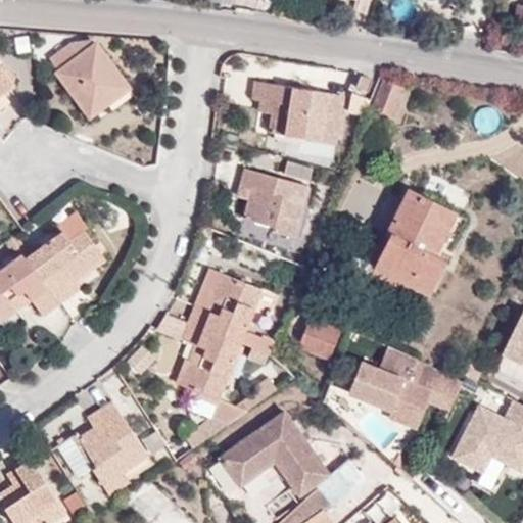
[(107,101),(103,95),(124,81),(96,43),(79,54),(70,43),(49,58),(58,70),(57,72),(89,115),(107,101)]
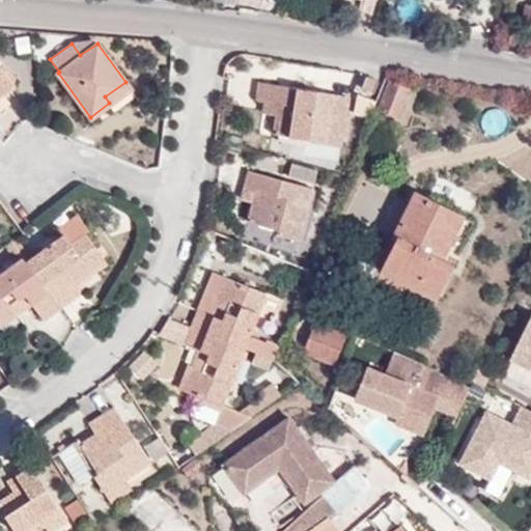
[(98,44),(72,44),(80,55),(98,44)]
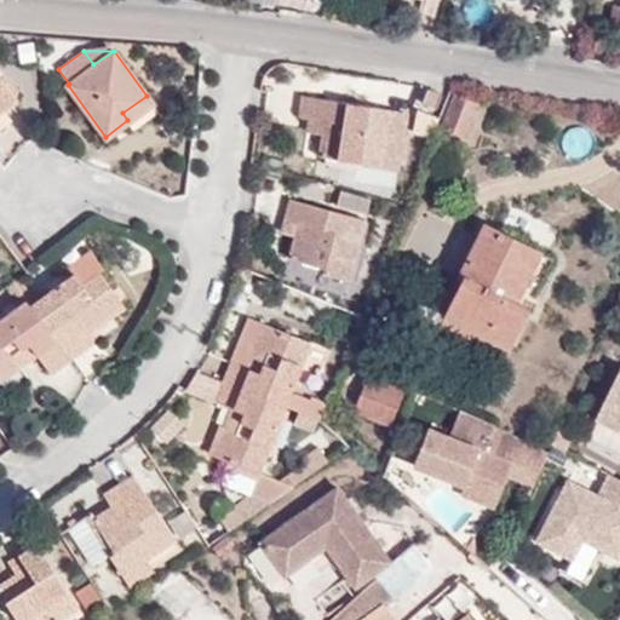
[(0,113),(17,99),(0,78),(0,113)]
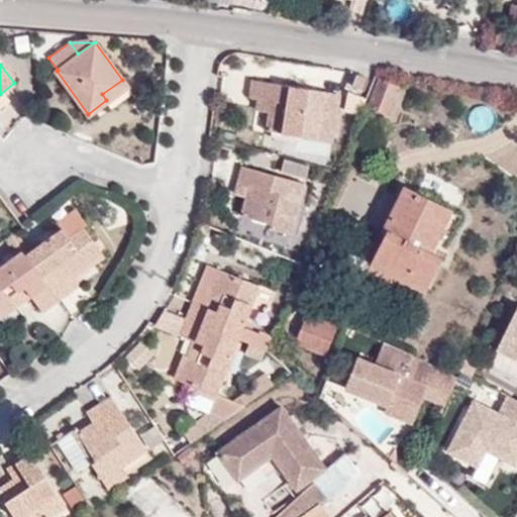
[(353,85),(364,89),(368,78),(357,73),(353,85)]
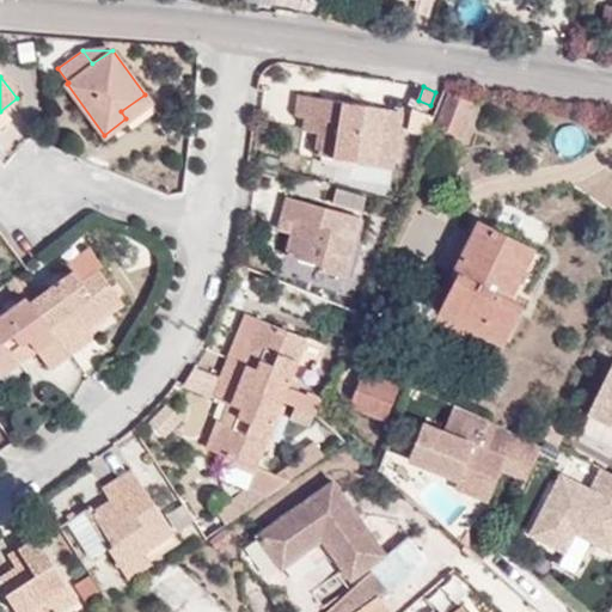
[(319,132),(316,153),(377,164),(386,108),(355,104),(346,102),(299,93),(295,115),(305,116),(328,120),(325,133),(319,132)]
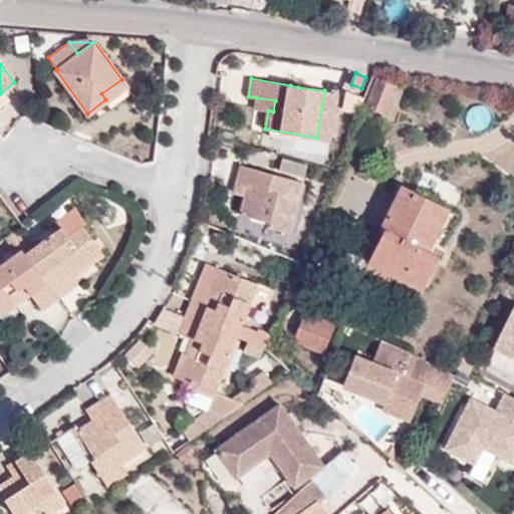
[(367,104),(386,112),(396,85),(377,78),(367,104)]
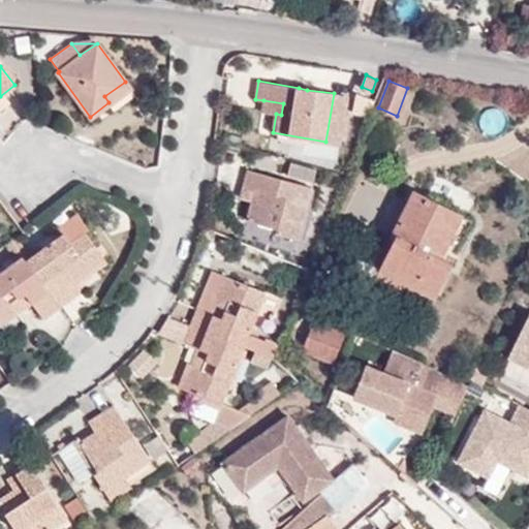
[(109,102),(129,87),(125,82),(104,96),(109,102)]
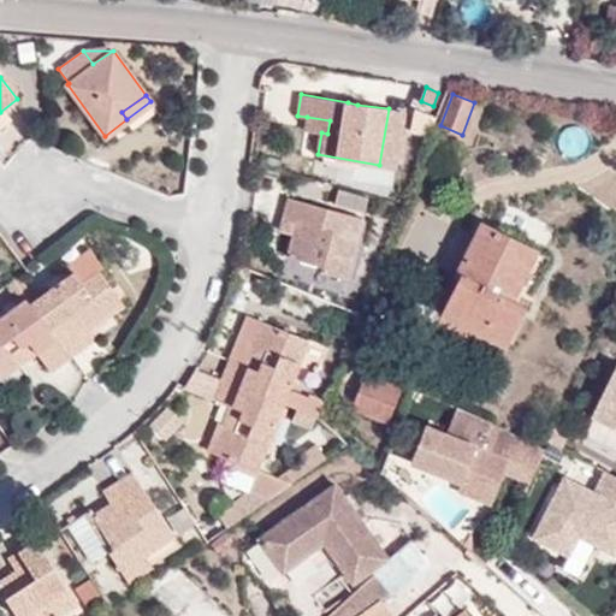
[(428,136),(436,116),(415,107),(412,116),(418,119),(414,130),(428,136)]
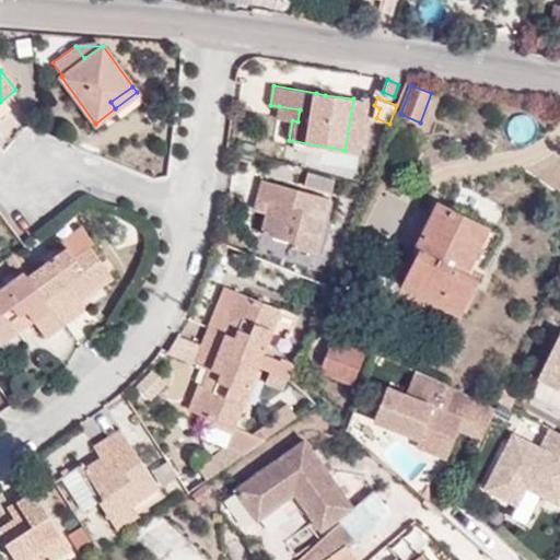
[(360,100),(353,98),(345,150),(351,151),(360,100)]
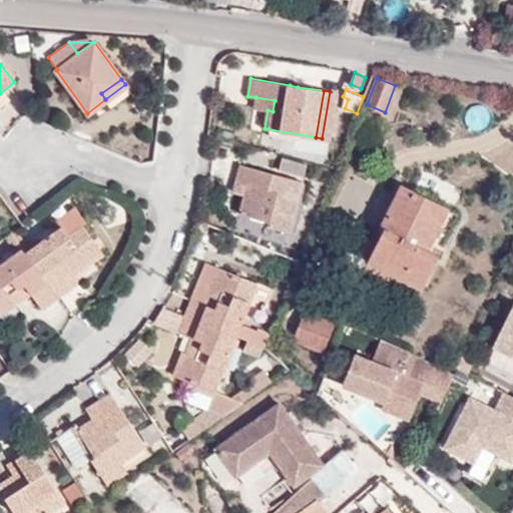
[(255,97),(253,108),(268,110),(273,111),(275,100),(255,97)]
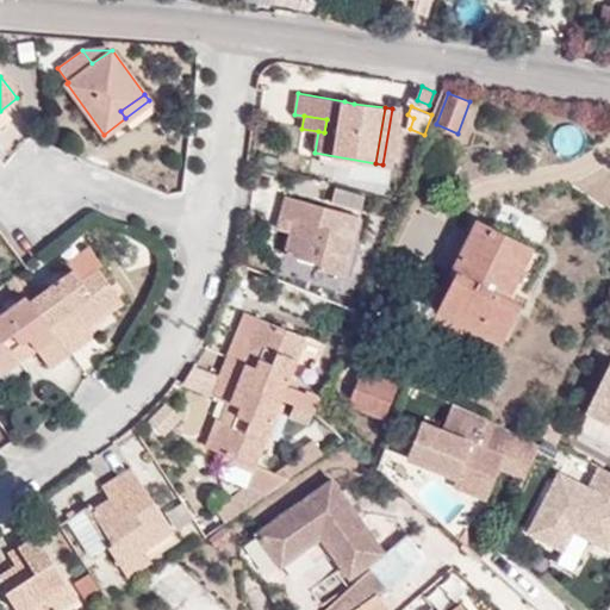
[(359,206),(362,192),(334,185),(330,199),(359,206)]
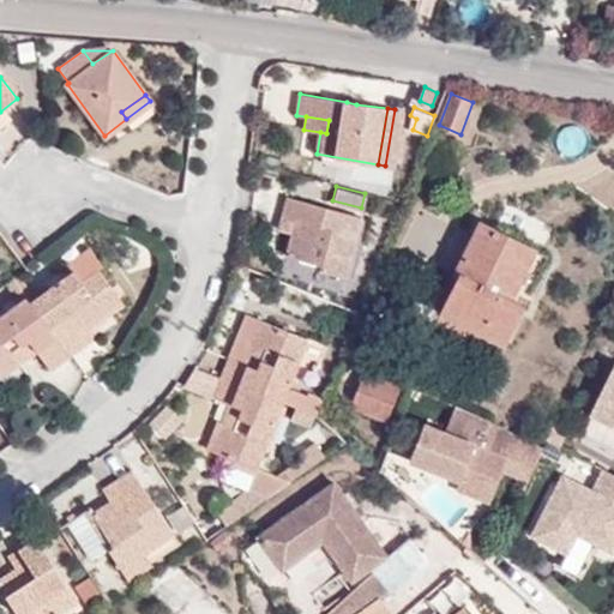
[(361,217),(287,197),(281,221),(302,227),(300,238),(290,235),(286,254),(321,265),(320,271),(345,277),(361,217)]
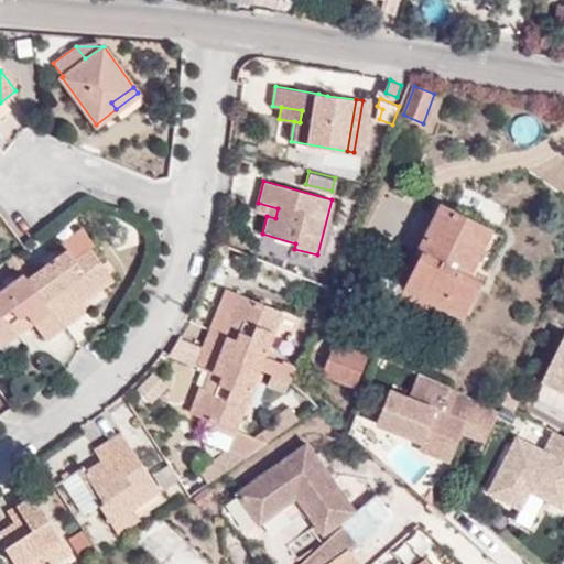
[(258,203),(256,213),(267,216),(275,218),(278,208),(258,203)]
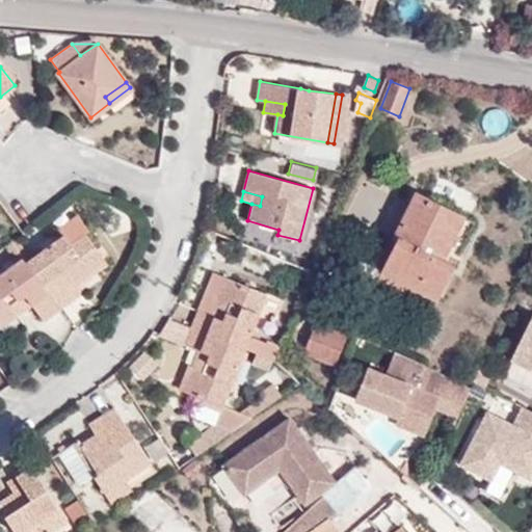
[(451,264),(442,259),(462,215),(416,192),(394,235),(399,238),(383,269),(436,295),(451,264)]
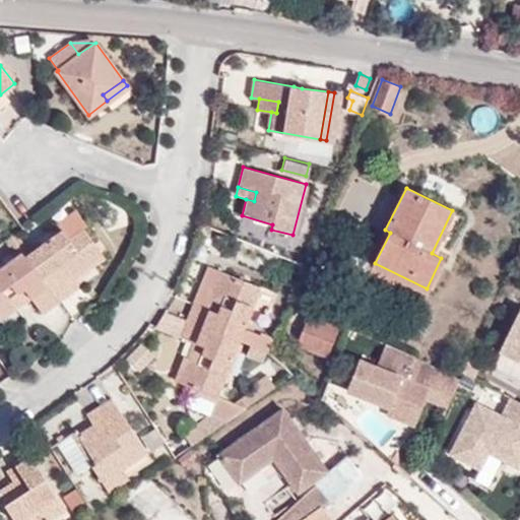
[(73,214),(59,224),(62,229),(69,238),(82,228),(73,214)]
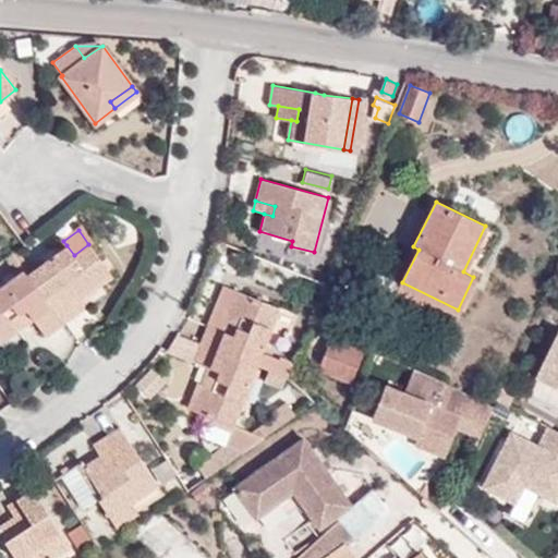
[(67,245),(27,274),(63,324),(80,313),(69,296),(79,289),(84,296),(112,276),(88,244),(74,255),(67,245)]
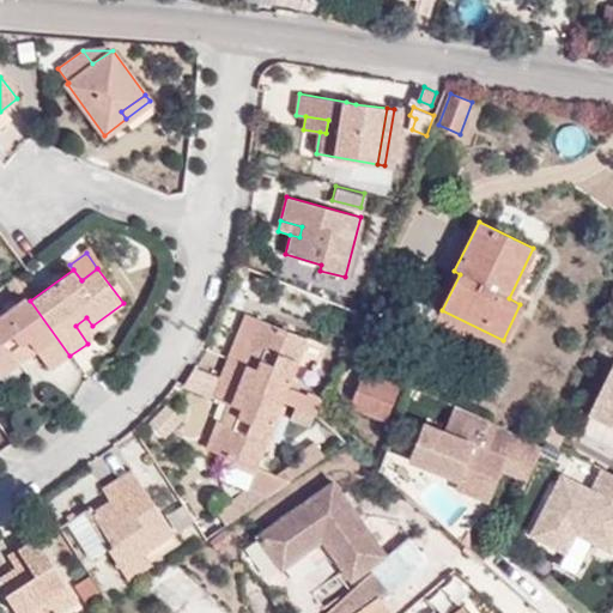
[(37,351),(50,369),(70,356),(30,301),(26,297),(0,316),(0,377),(20,363),(12,350),(28,338),(37,351)]
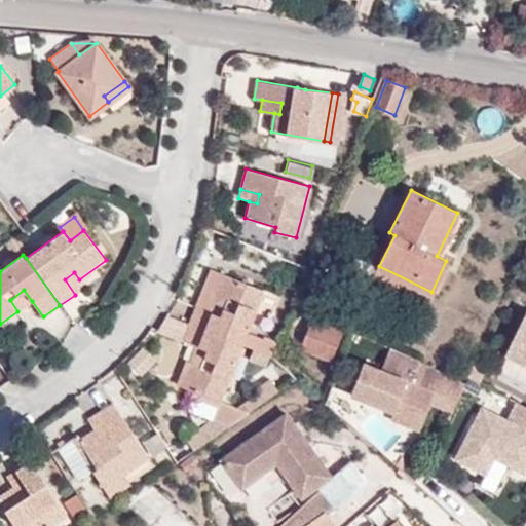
[(75,295),(84,288),(79,279),(74,272),(65,279),(75,295)]
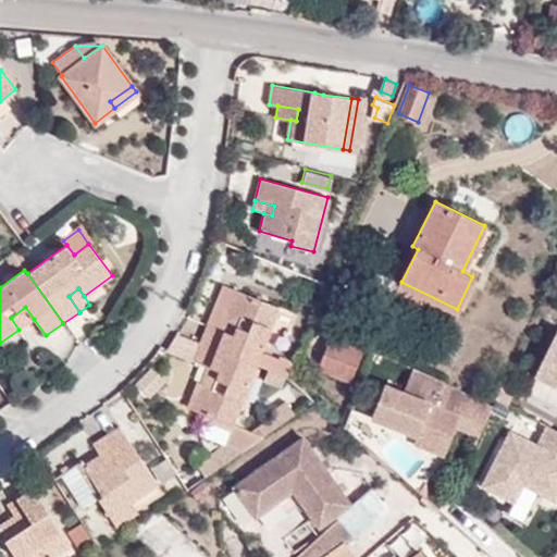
[(221,330),(208,324),(201,342),(257,364),(280,306),(237,289),(229,311),(240,317),(234,335),(221,330)]
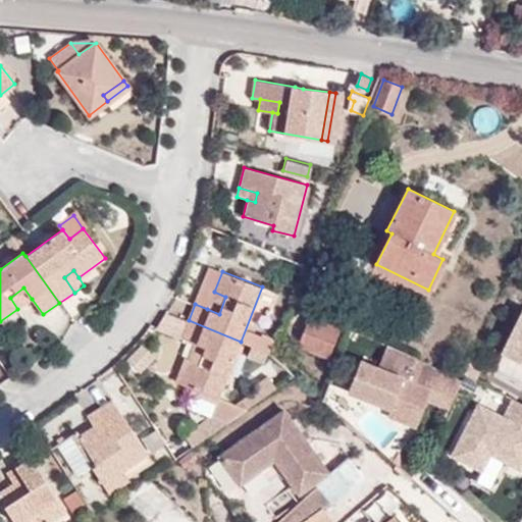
[(17,309),(32,299),(23,288),(10,298),(17,309)]
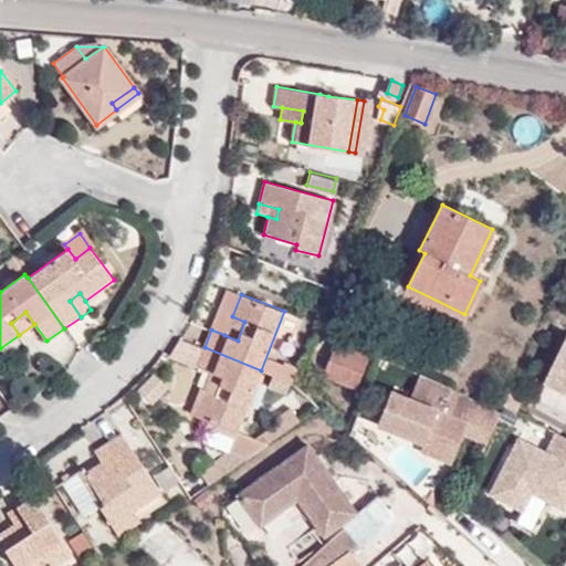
[(232,316),(224,335),(238,341),(244,322),(232,316)]
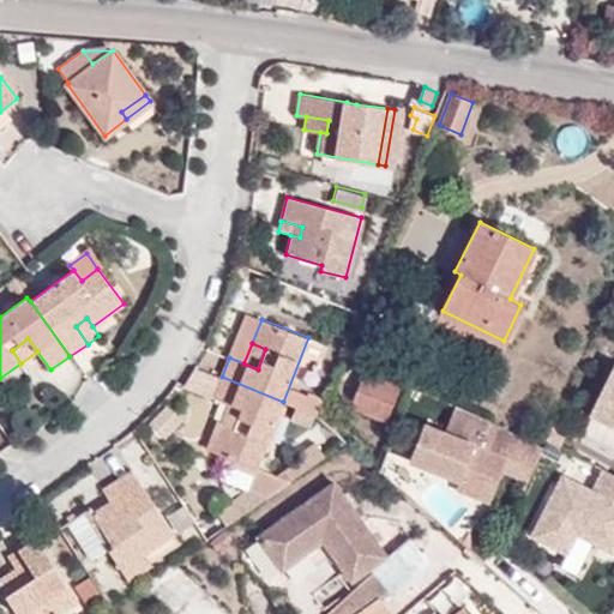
[(350,407),(386,421),(404,377),(368,361),(350,407)]
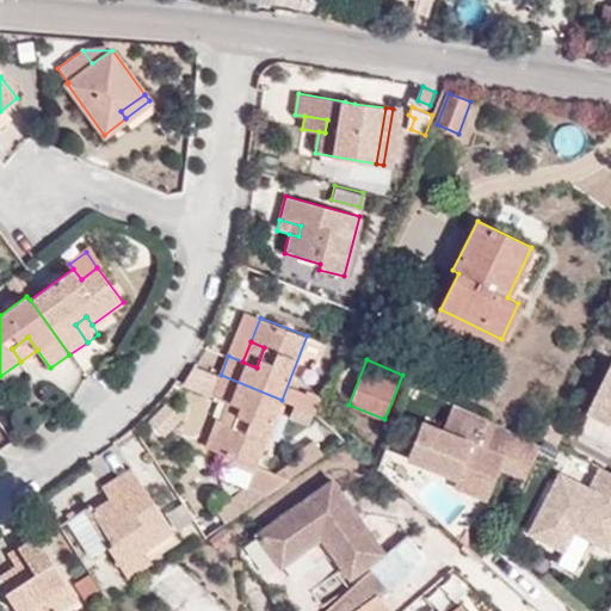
[(610,363),(586,412),(610,425),(610,363)]
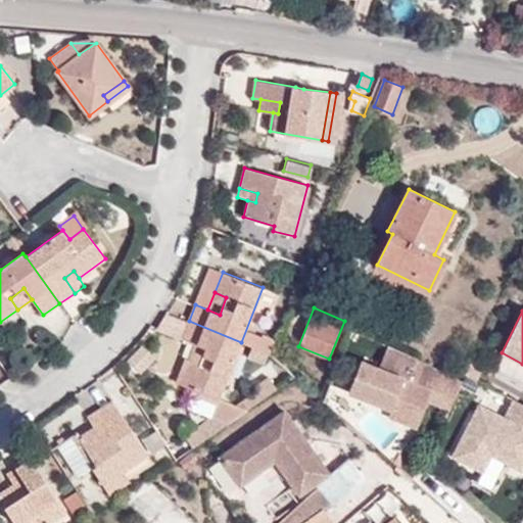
[(219,398),(241,342),(189,321),(182,337),(194,342),(206,347),(200,363),(189,359),(180,382),(195,388),(219,398)]
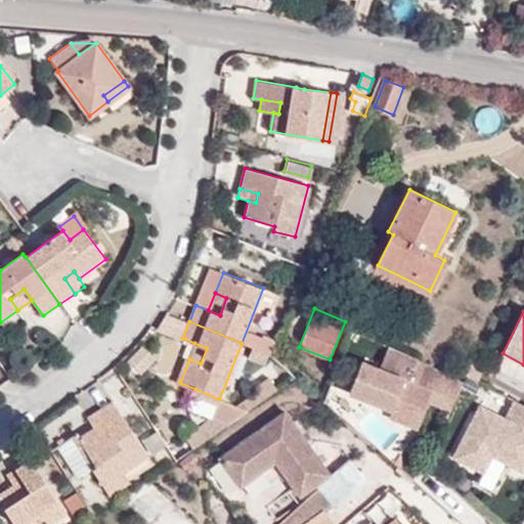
[(194,343),(189,359),(201,363),(207,348),(194,343)]
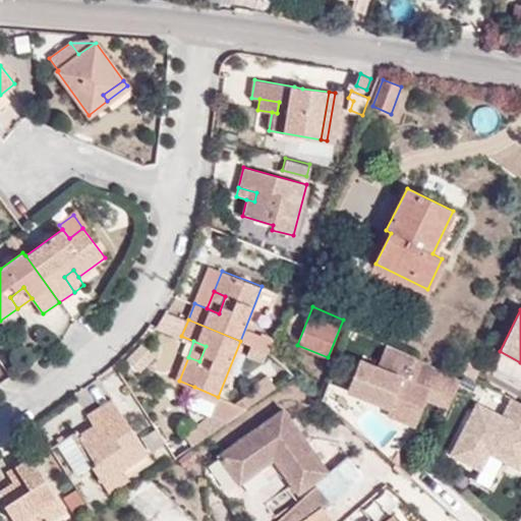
[(406,354),(402,352),(387,345),(378,367),(359,359),(347,391),(375,402),(380,403),(382,404),(388,407),(394,410),(398,403),(420,412),(425,400),(448,409),(461,381),(415,359),(406,354)]
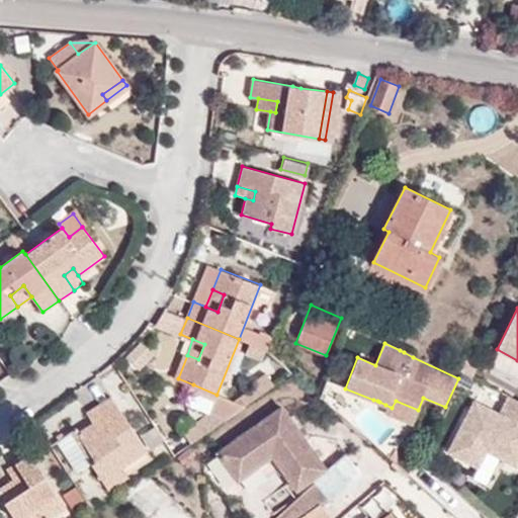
[(266,392),(276,384),(268,374),(258,381),(262,386),(266,392)]
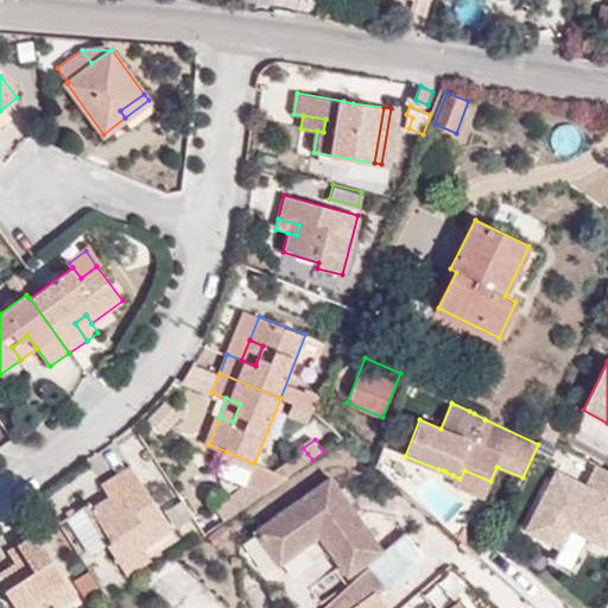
[(227,451),(219,473),(248,485),(266,492),(289,476),(282,473),(254,463),(227,451)]
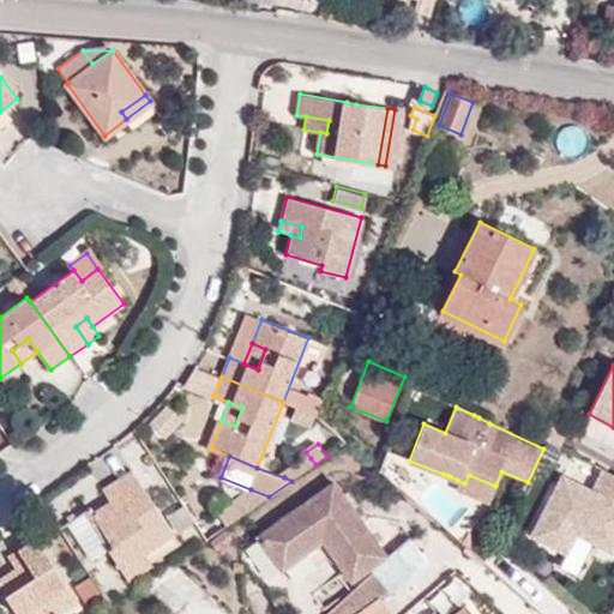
[(292,481),(315,464),(311,458),(284,477),(292,481)]
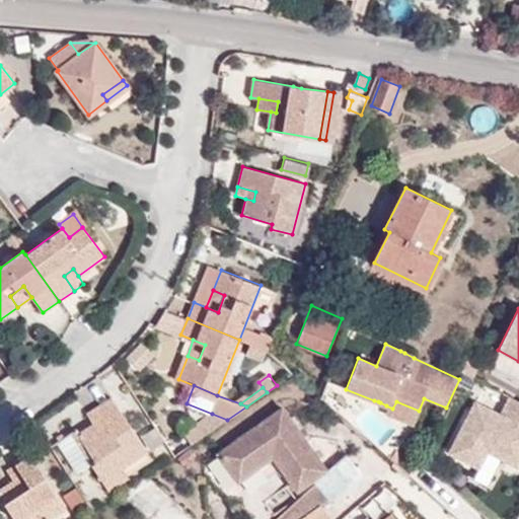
[(516,467),(518,462),(518,402),(509,397),(506,404),(504,406),(500,416),(474,402),(448,453),(471,465),(479,449),(487,452),(516,467)]
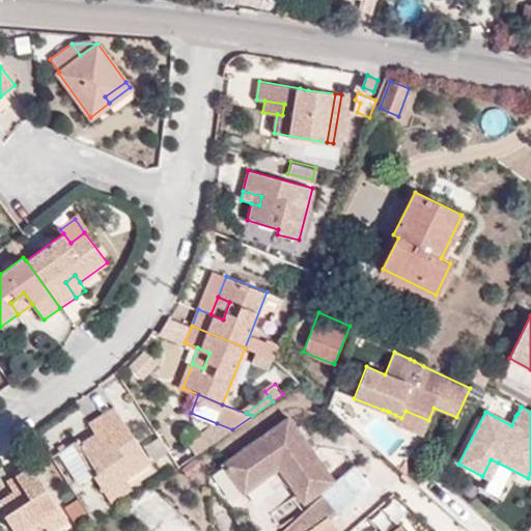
[(150,462),(115,408),(96,418),(106,434),(99,439),(94,434),(80,444),(96,470),(93,472),(105,492),(126,478),(150,462)]
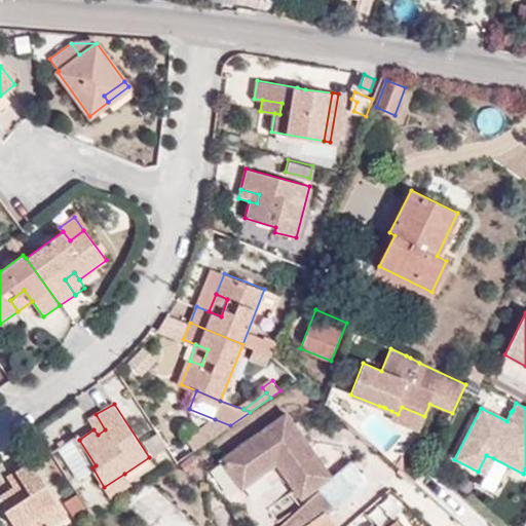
[(388,418),(419,430),(424,416),(402,407),(398,414),(391,411),(388,418)]
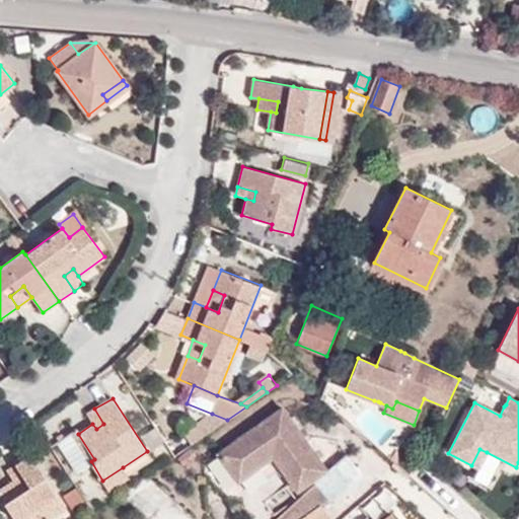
[(282,408),(218,454),(238,483),(271,459),(295,492),(324,470),(282,408)]
